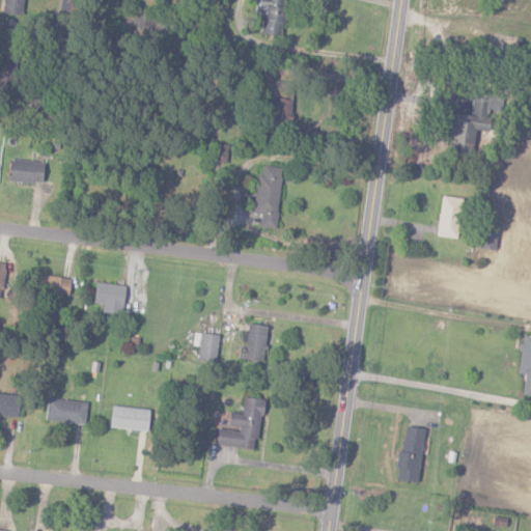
[(24,15),(24,0),(4,0),(3,14),(24,15)]
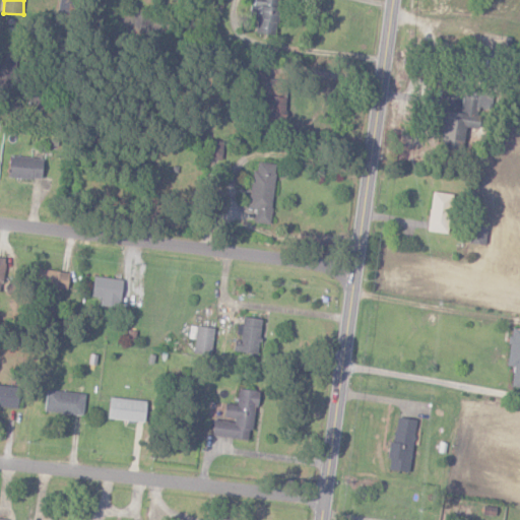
[(256,34),(277,34),(278,0),(252,0),(252,20),(256,20),(256,34)]
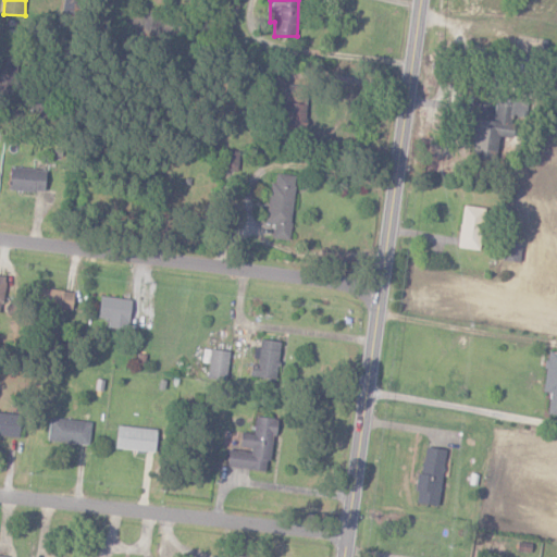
[(308,89),(286,88),(284,127),(306,128),(308,89)]
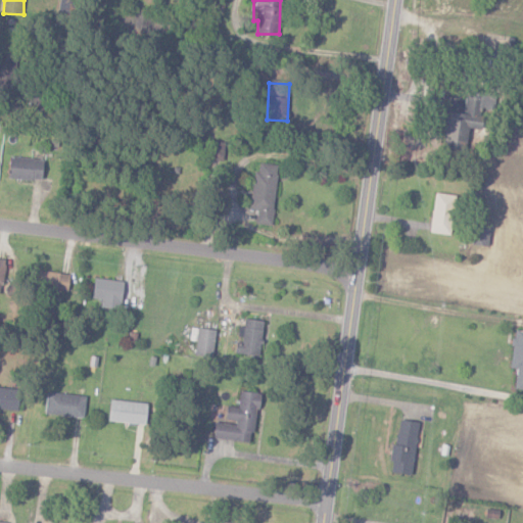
[(495,92),(467,90),(465,112),(444,111),(443,131),(444,131),(442,149),(466,151),(468,129),(481,130),(483,108),(493,109),(495,92)]
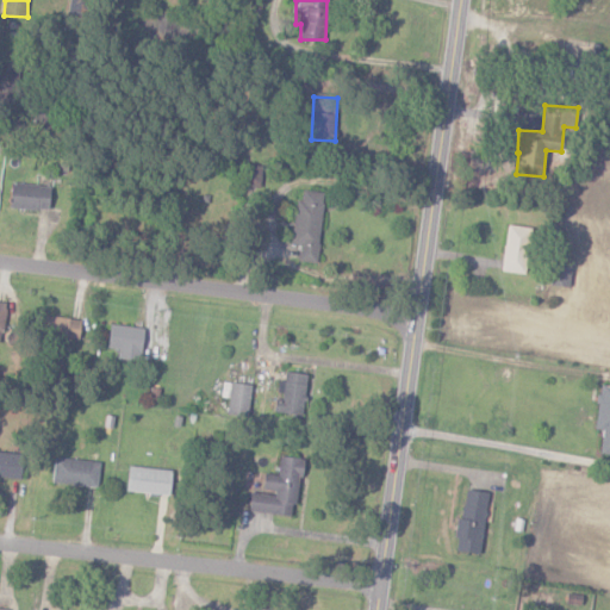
[(10,209),(49,210),(50,185),(11,184),(10,209)]
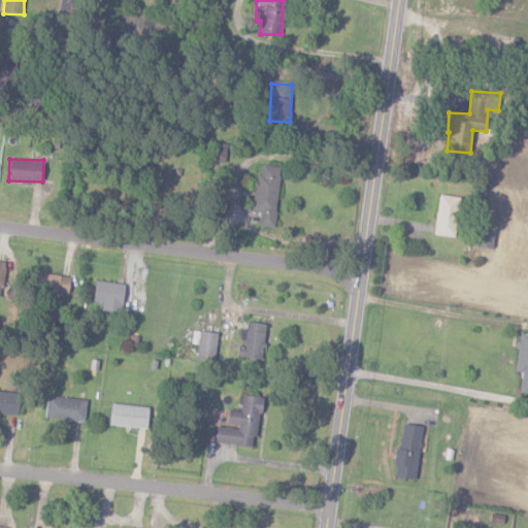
[(253,210),(259,211),(258,225),(273,227),(281,166),(259,164),(253,210)]
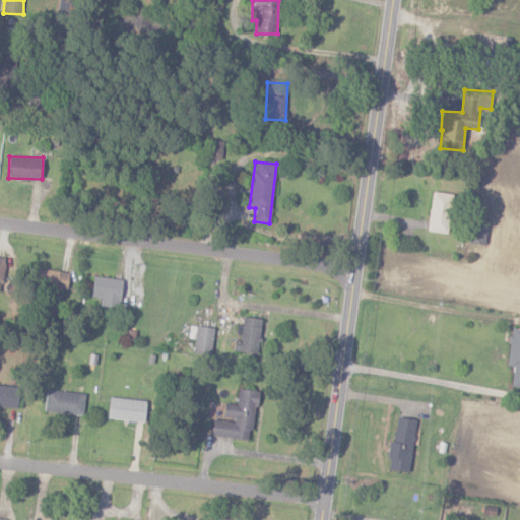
[(428,232),(449,234),(452,193),(432,192),(428,232)]
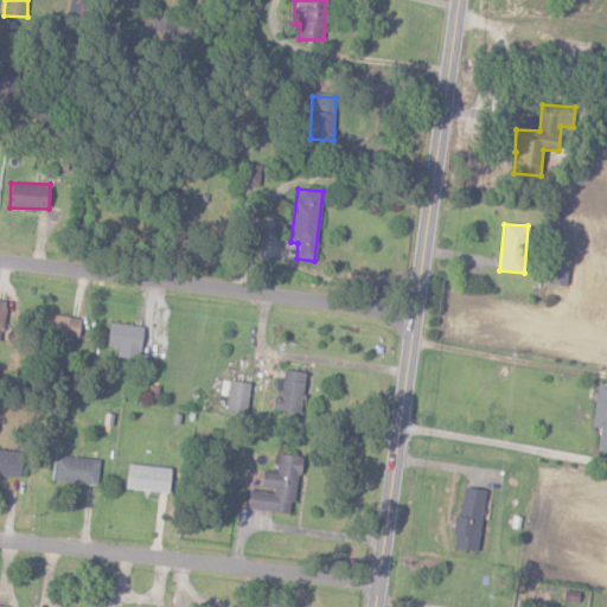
[(569,262),(550,260),(548,283),(567,285),(569,262)]
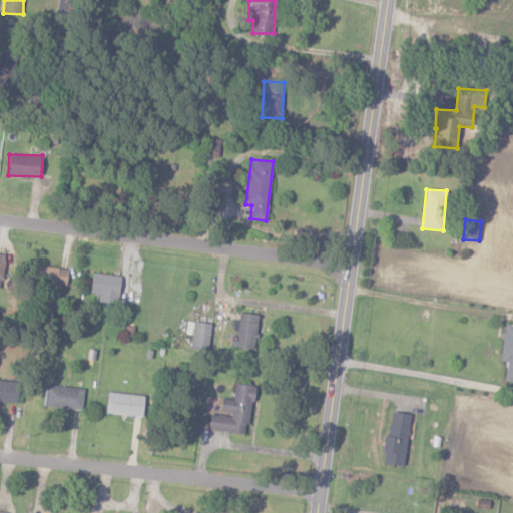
[(67,285),(67,268),(35,266),(34,284),(67,285)]
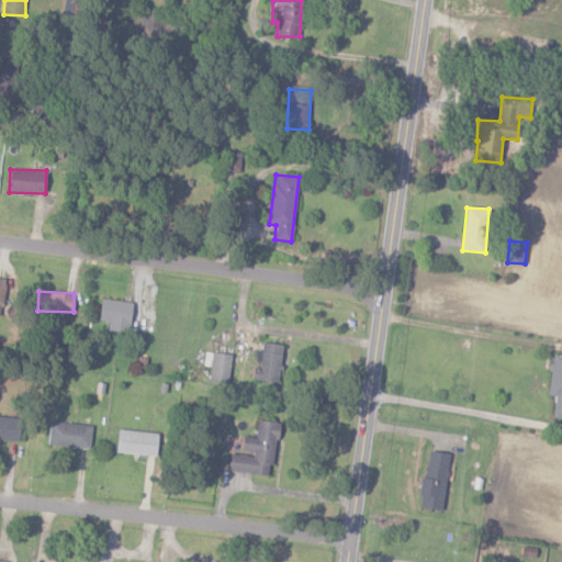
[(108,330),(131,332),(132,301),(100,300),(99,321),(109,322),(108,330)]
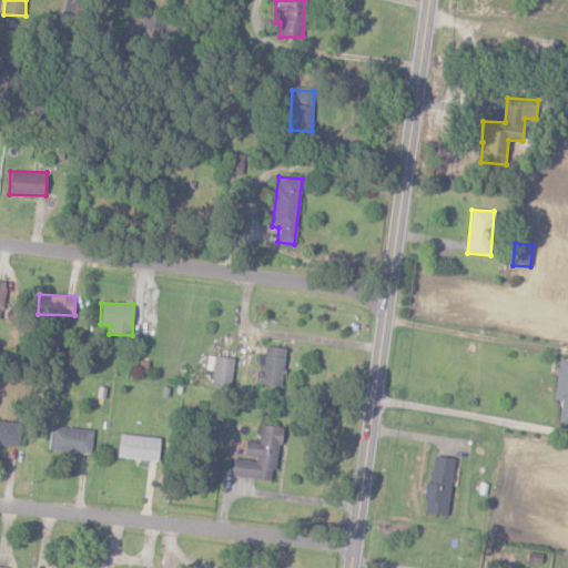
[(257,368),(256,368),(254,383),(282,386),(286,348),(265,346),(264,355),(259,354),(257,368)]
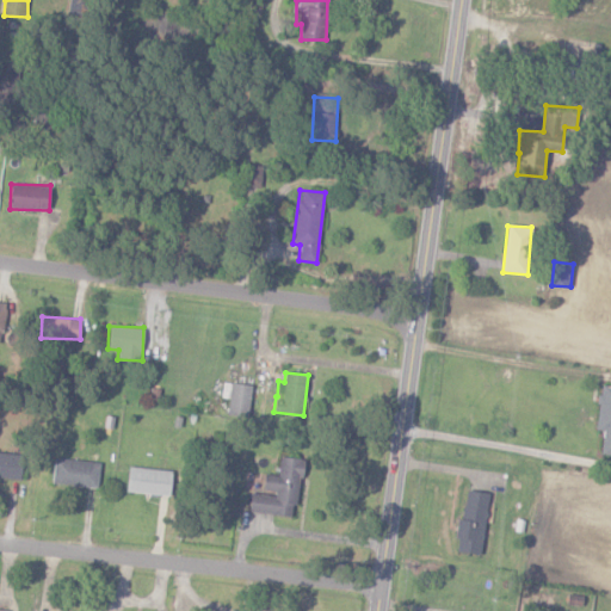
[(0,477),(20,479),(22,454),(0,452),(0,477)]
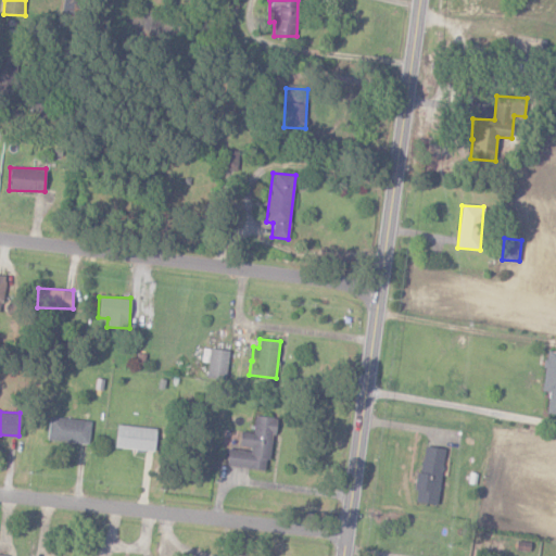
[(275,417),(255,415),(253,432),(241,431),(239,445),(250,446),(249,451),(228,449),(227,466),(268,470),(275,417)]
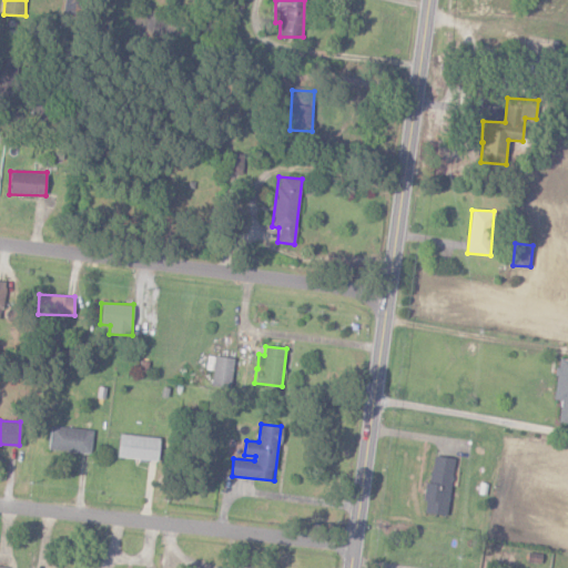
[(92,430),(50,425),(48,449),(90,454),(92,430)]
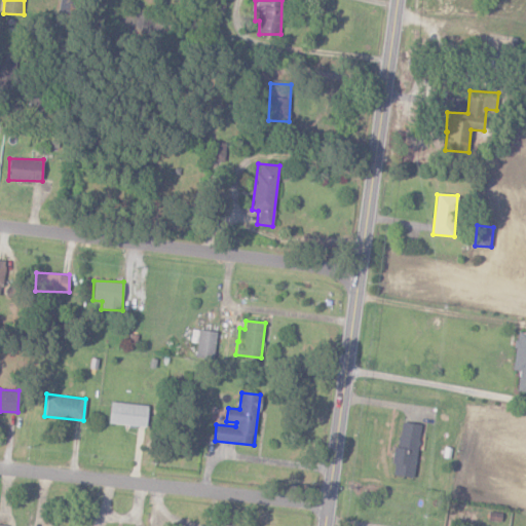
[(146,427),(148,406),(111,401),(108,423),(146,427)]
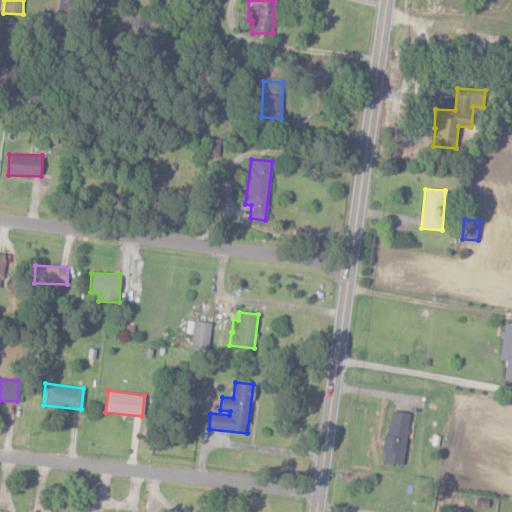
[(382,462),(403,465),(410,413),(390,410),(382,462)]
